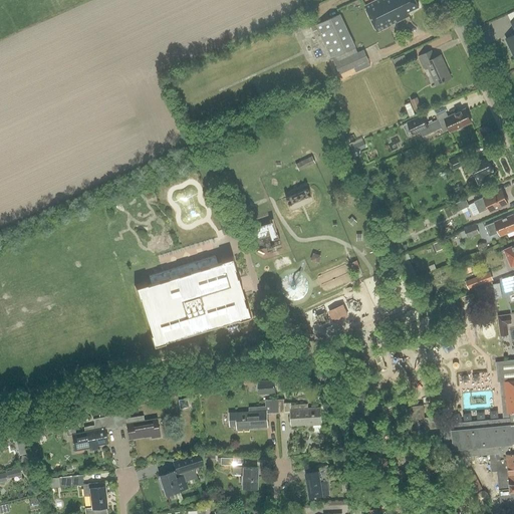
[(406,14),(419,7),(415,0),(378,0),(364,7),(376,32),(407,17),(406,14)]
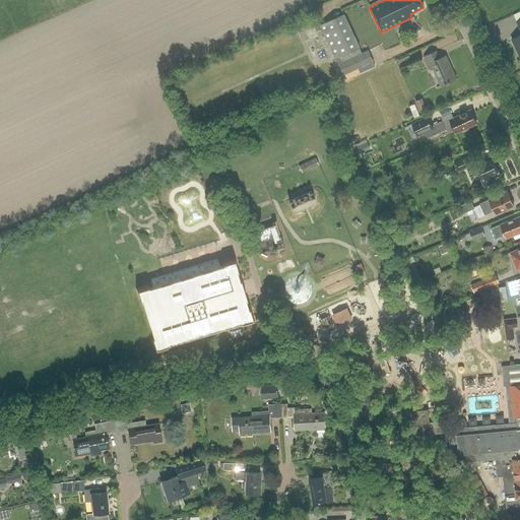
[(335,59),(336,58),(344,75),(374,61),(369,50),(364,53),(344,13),(316,27),(320,37),(324,35),(335,59)]
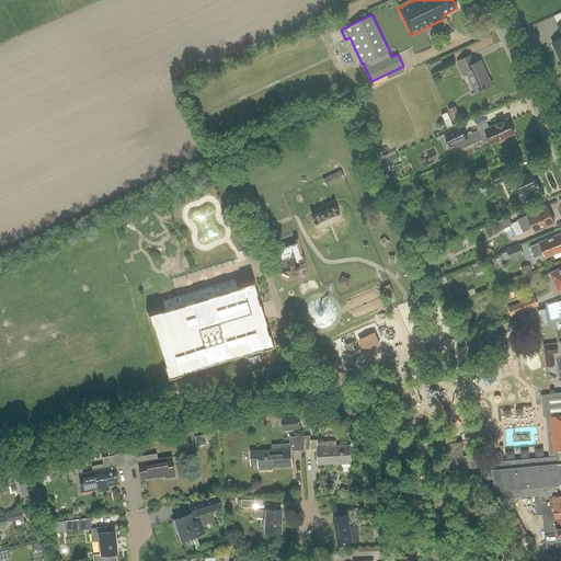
[(476,91),(492,84),(480,58),(474,61),(471,53),(457,59),(464,73),(468,72),(476,91)]
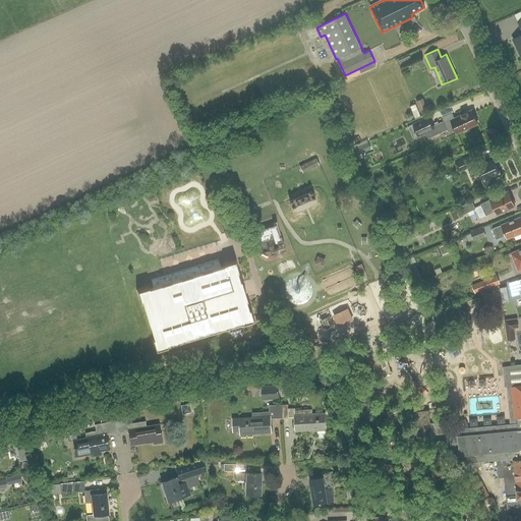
[(403,67),(417,61),(415,54),(400,60),(403,67)]
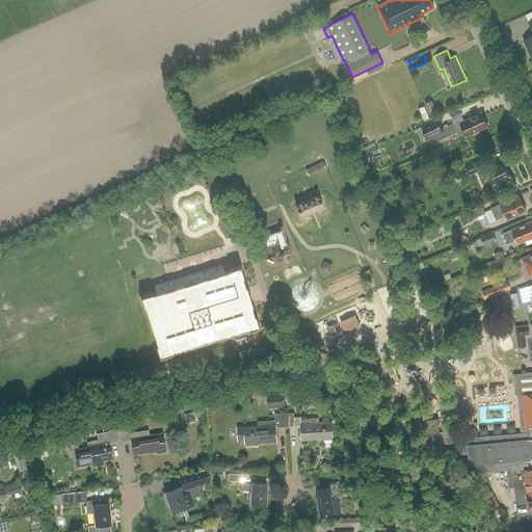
[(425,104),(429,114),(436,112),(432,101),(425,104)]
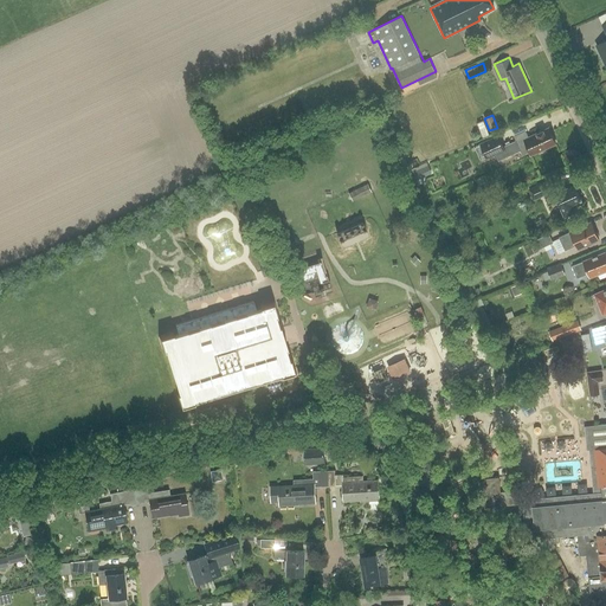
[(484,121),(477,123),(483,137),(489,135),(484,121)]
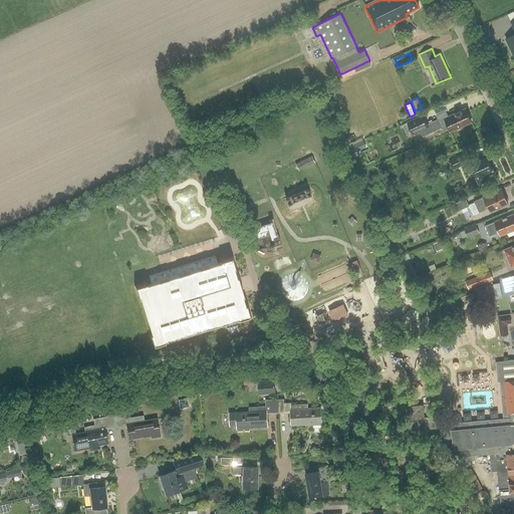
[(445,111),(436,115),(444,132),(448,130),(448,131),(469,121),(463,108),(447,115),(445,111)]
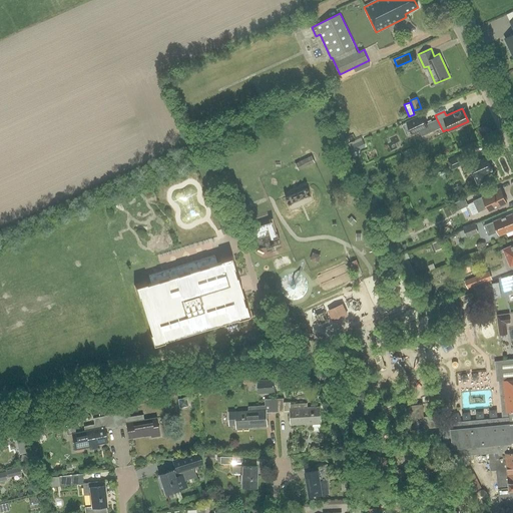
[(423,114),(407,122),(413,134),(428,127),(423,114)]
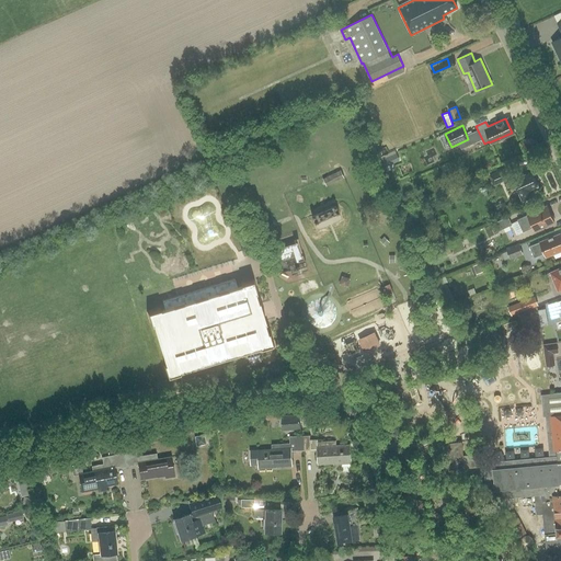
[(396,153),(390,156),(392,162),(399,160),(396,153)]
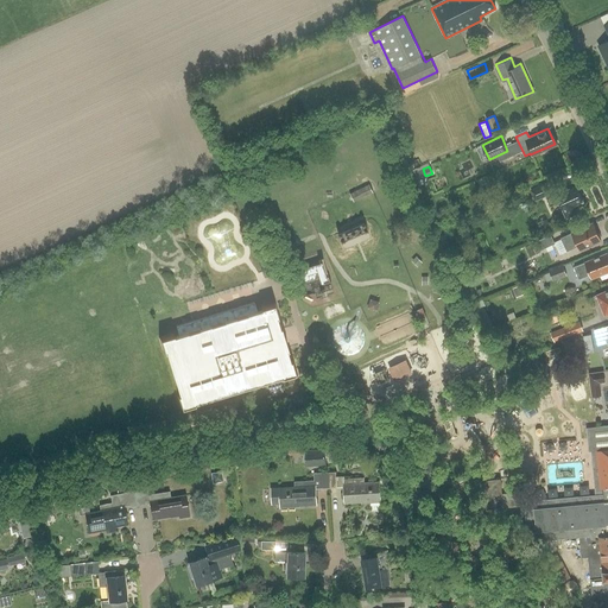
[(372,182),(352,189),(355,198),(375,190),(372,182)]
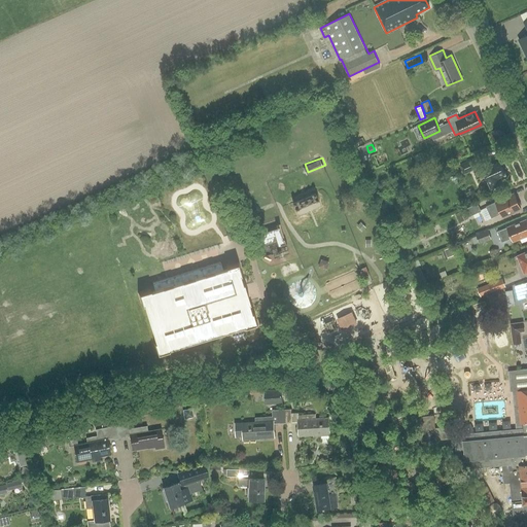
[(497,177),(504,173),(498,160),(487,165),(486,163),(481,166),(481,167),(477,169),(471,159),(459,164),(463,173),(472,169),(477,178),(485,174),(491,187),(499,183),(497,177)]
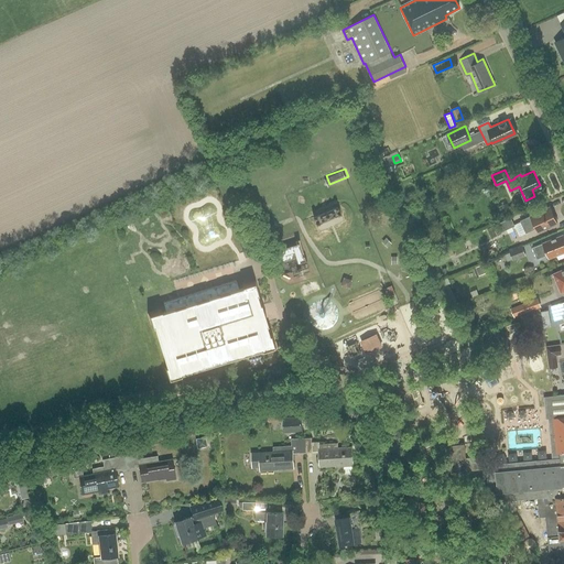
[(467,184),(457,188),(461,194),(469,191),(467,184)]
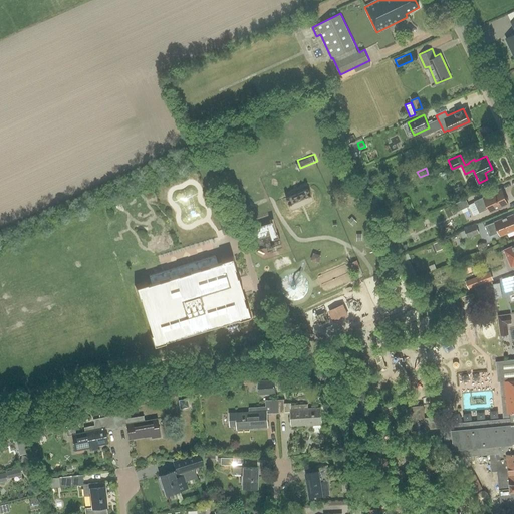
[(309,188),(287,198),(290,205),(312,195),(309,188)]
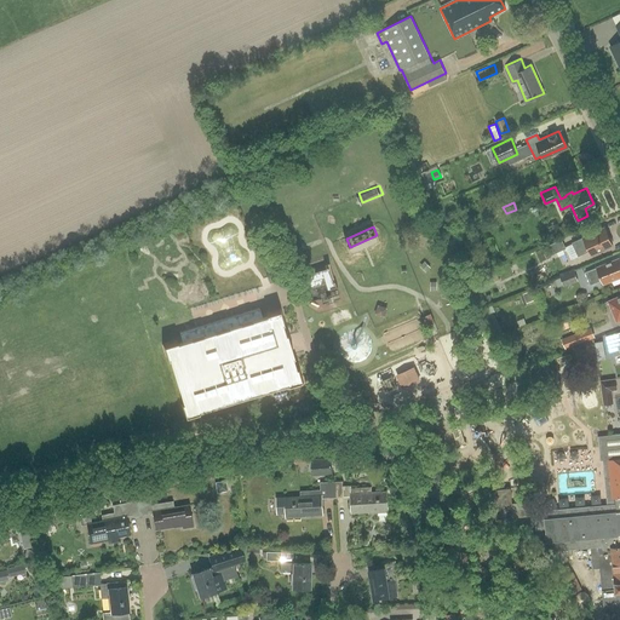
[(590,254),(612,244),(603,227),(572,241),(573,245),(567,248),(572,260),(579,257),(578,253),(587,248),(590,254)]
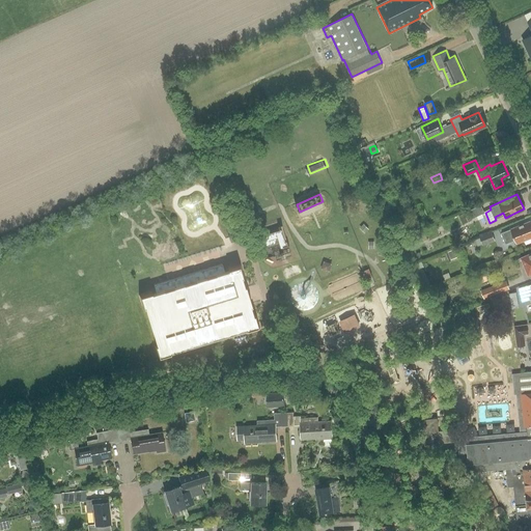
[(485,213),(481,205),(465,213),(469,222),(473,220),(472,219),(485,213)]
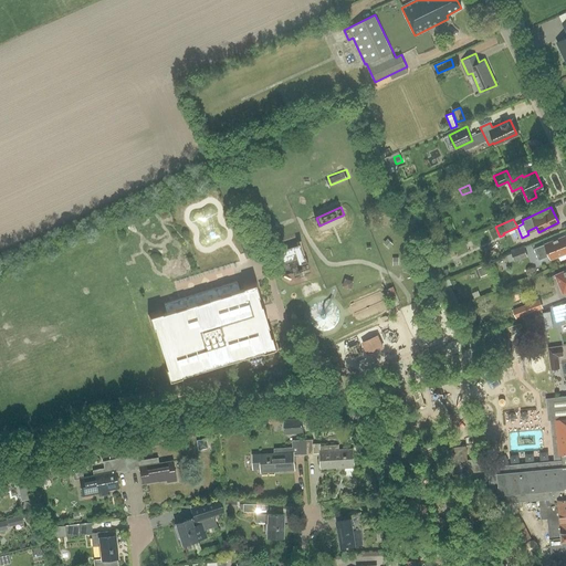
[(548,258),(565,250),(565,236),(565,234),(533,248),(537,259),(547,254),(548,258)]
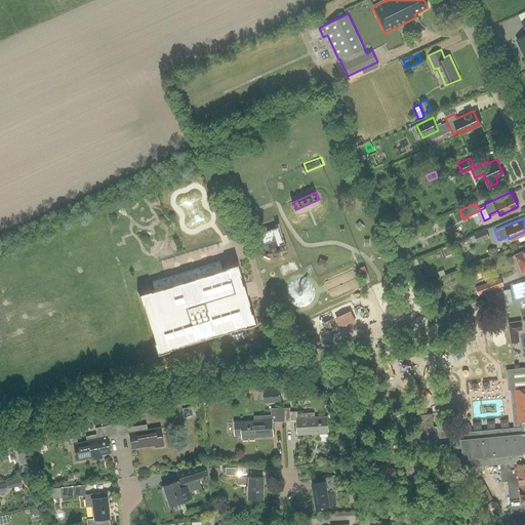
[(365,227),(360,221),(356,226),(362,231),(365,227)]
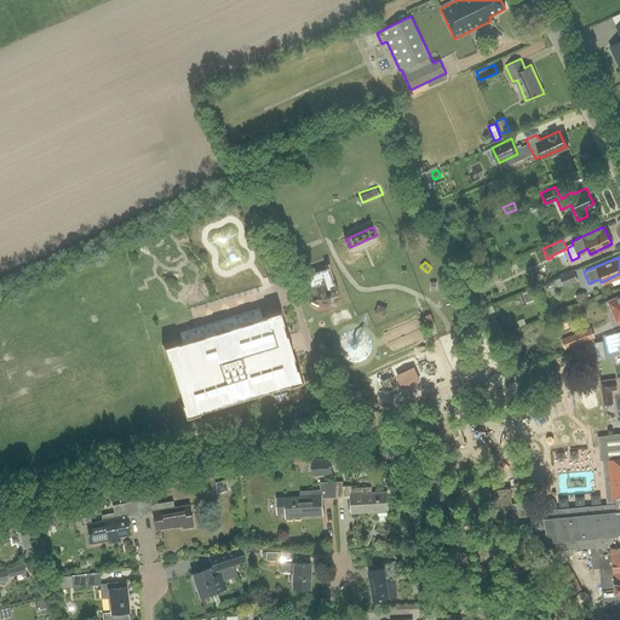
[(332,280),(333,286),(340,283),(334,265),(311,273),(315,286),(332,280)]
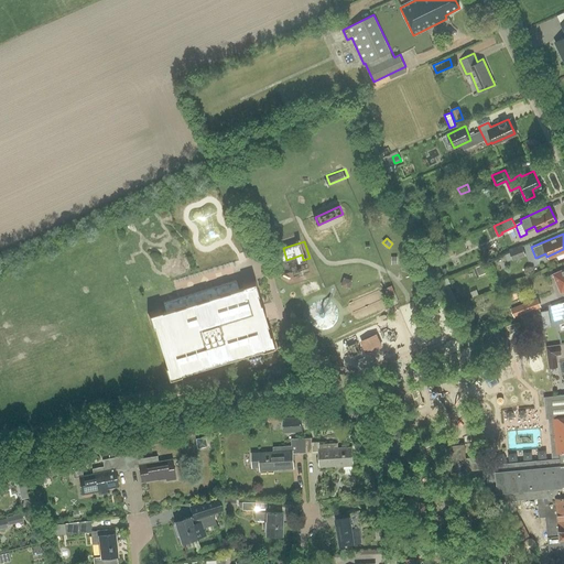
[(513,260),(527,256),(522,245),(510,249),(513,260)]
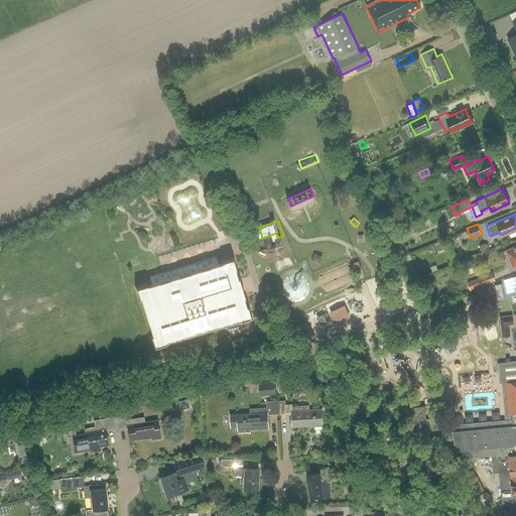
[(406,225),(397,229),(401,238),(410,235),(406,225)]
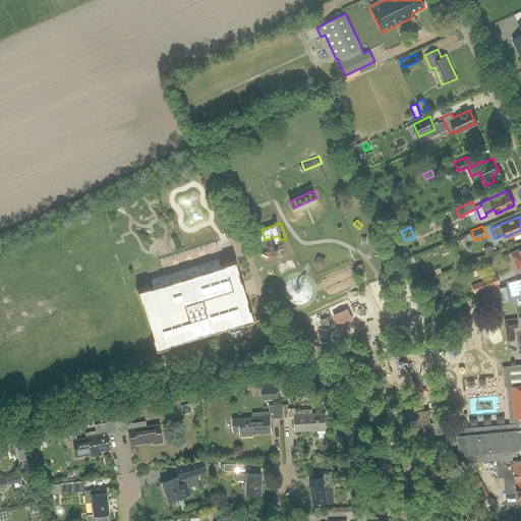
[(520,248),(512,253),(519,272),(520,270),(520,248)]
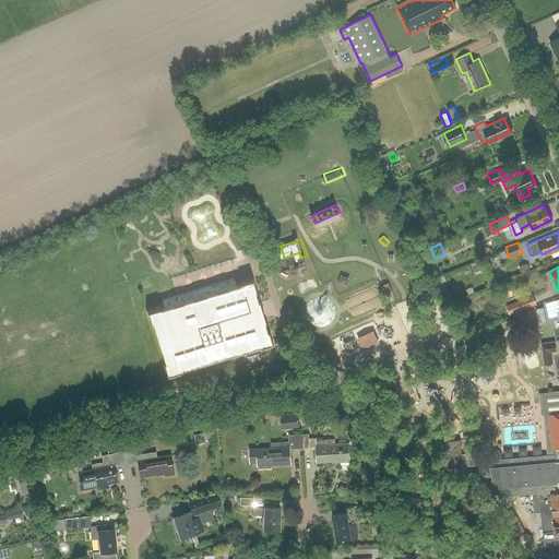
[(179,371),(260,346),(261,348),(274,345),(270,331),(268,332),(264,322),(265,322),(264,317),(259,301),(258,301),(254,293),(258,292),(253,277),(240,282),(240,285),(237,286),(234,277),(181,294),(162,299),(165,308),(161,309),(159,307),(146,311),(151,324),(153,323),(166,364),(163,365),(167,378),(180,373),(179,371)]
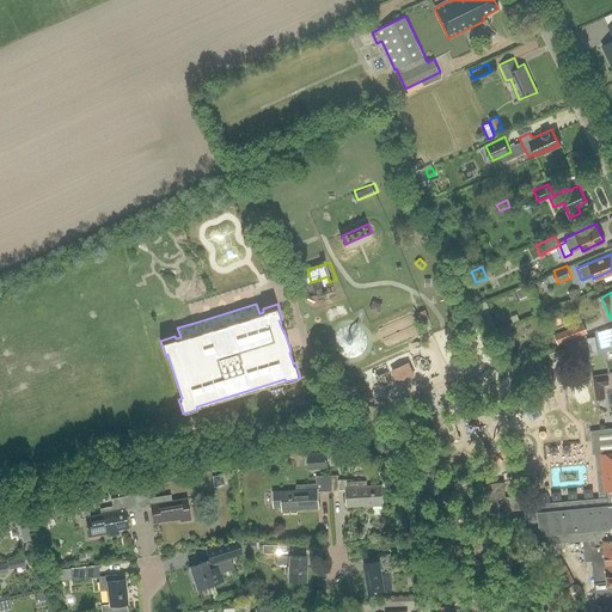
[(422,311),(417,313),(422,323),(426,320),(429,319),(426,310),(422,311)]
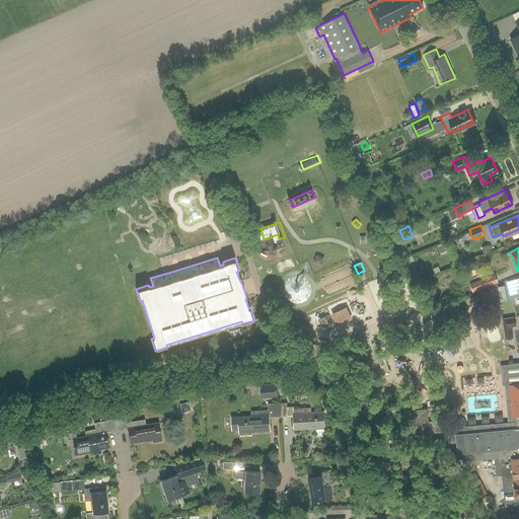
[(495,275),(470,284),(474,292),(497,284),(498,283),(495,275)]
